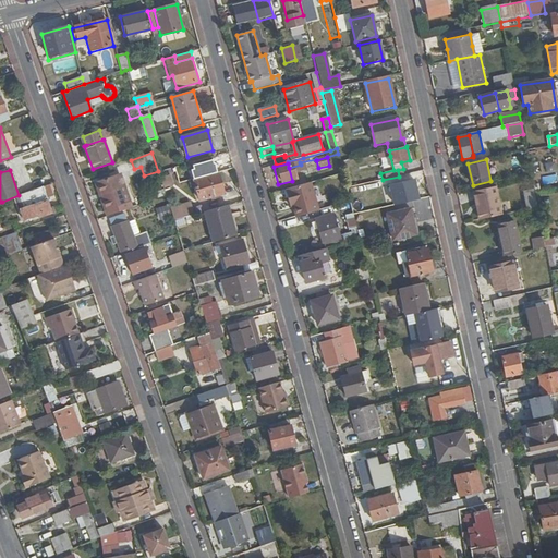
[(225,195),(219,172),(194,180),(201,202),(225,195)]
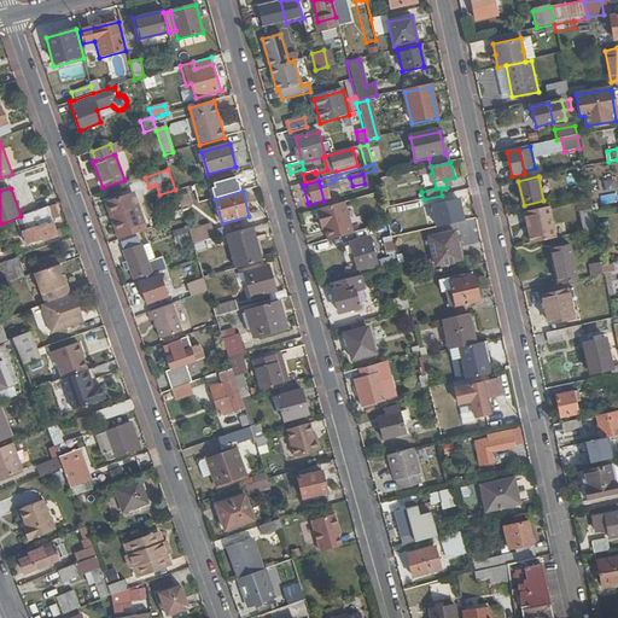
[(176,196),(180,208),(193,204),(190,192),(176,196)]
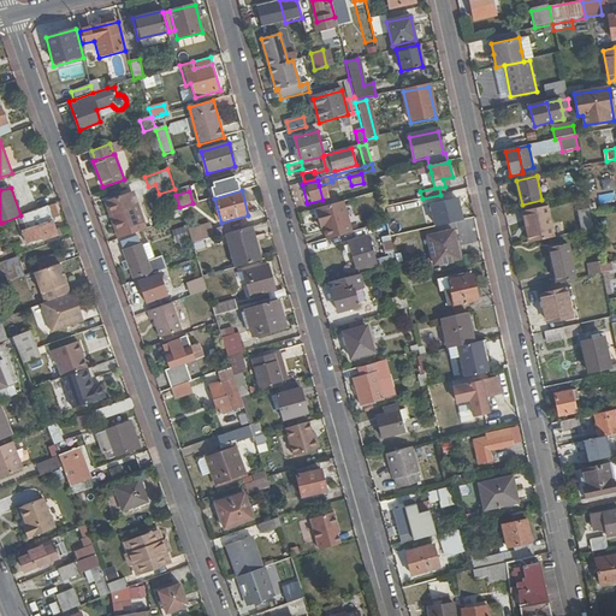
[(144,230),(132,193),(105,201),(118,238),(144,230)]
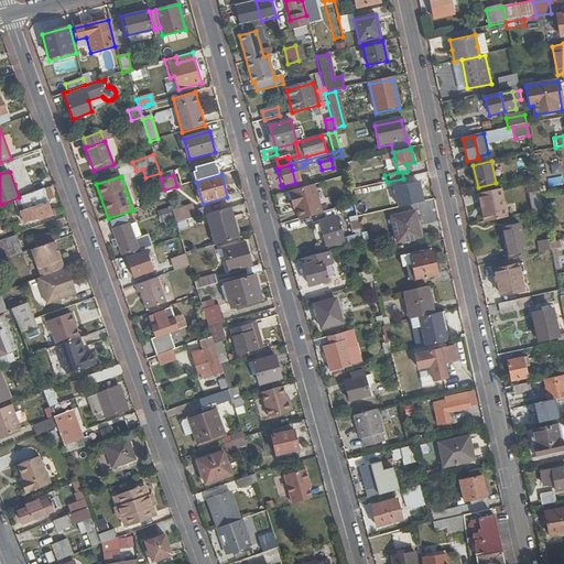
[(380,185),(383,195),(397,192),(394,182),(380,185)]
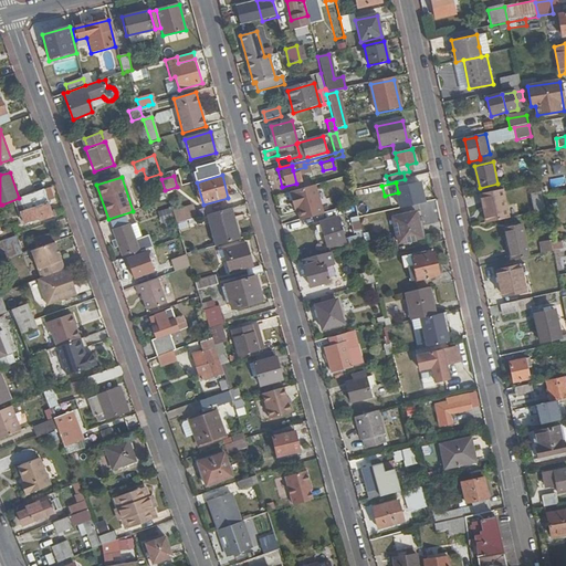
[(406,208),(426,203),(421,184),(405,187),(407,195),(402,196),(406,208)]
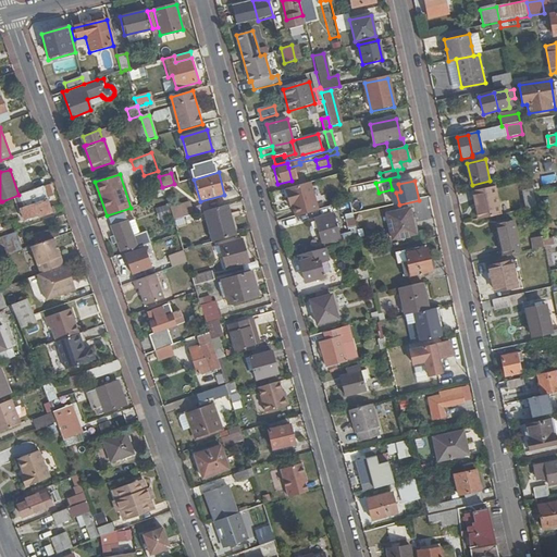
[(293,205),(296,217),(304,214),(319,210),(311,182),(286,189),(288,200),(292,199),(293,205)]
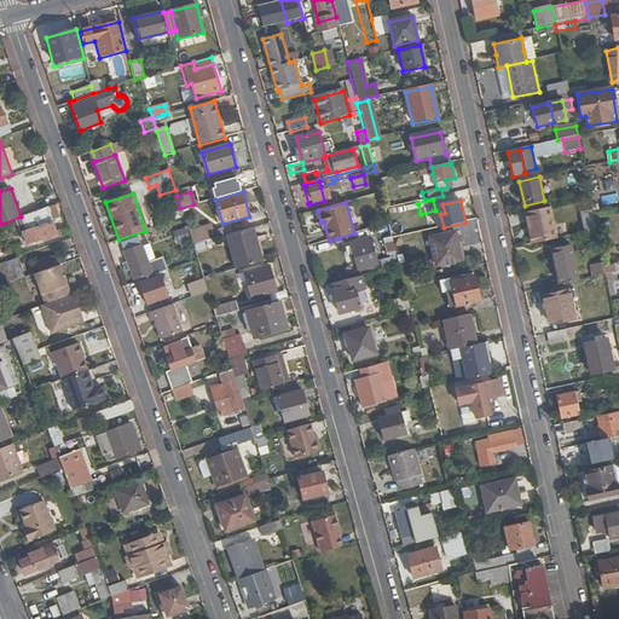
[(53,221),(48,207),(33,213),(39,226),(53,221)]
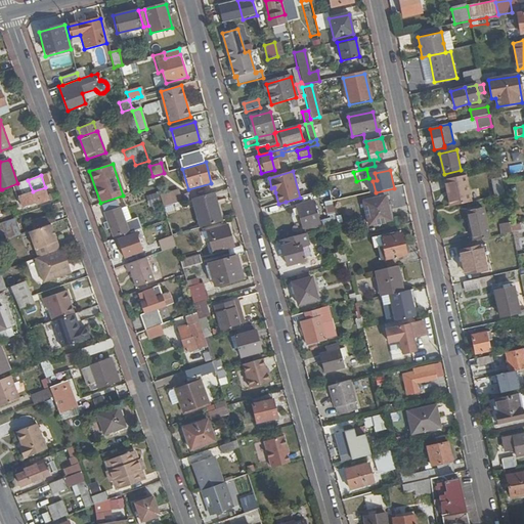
[(444,179),(450,206),(470,202),(465,175),(444,179)]
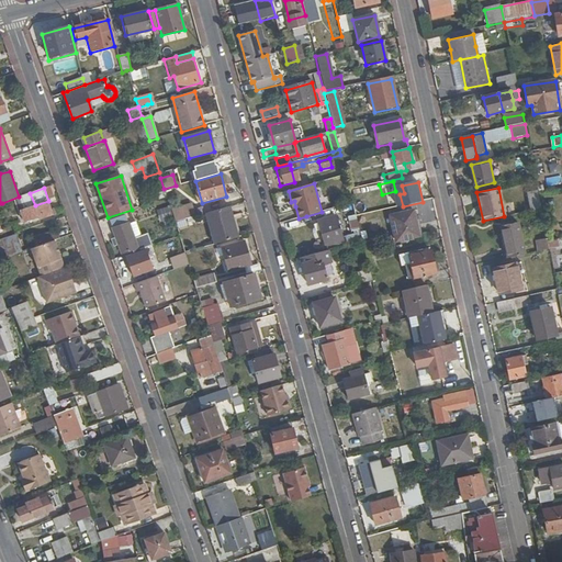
[(541,209),(538,194),(537,190),(526,192),(528,202),(518,204),(520,213),(541,209)]
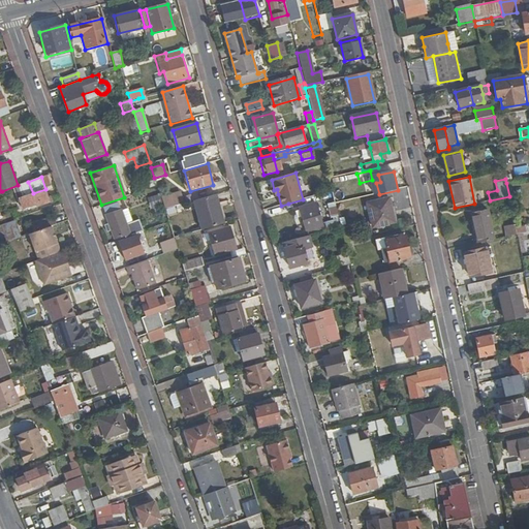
[(33,193),(28,182),(18,185),(2,191),(7,206),(12,204),(16,212),(37,204),(38,208),(51,203),(45,189),(33,193)]
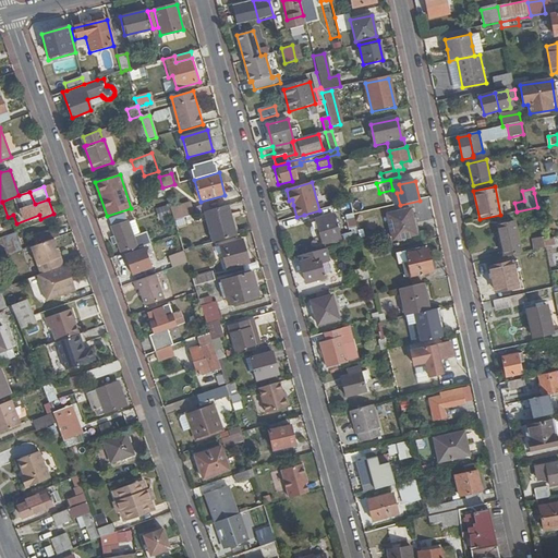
[(159,218),(168,216),(166,205),(156,207),(159,218)]
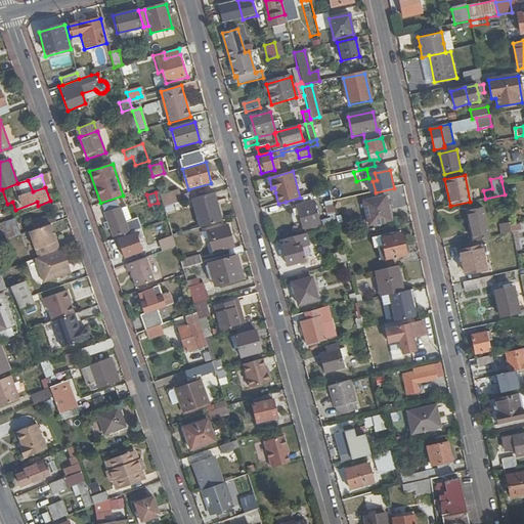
[(178,193),(160,199),(163,208),(181,203),(178,193)]
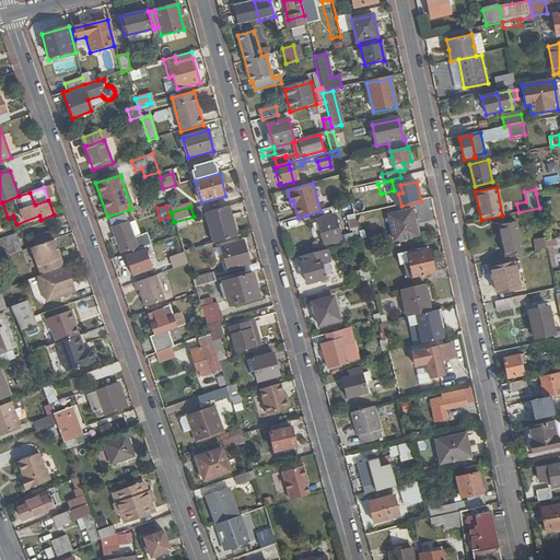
[(214,243),(238,236),(230,207),(206,213),(214,243)]
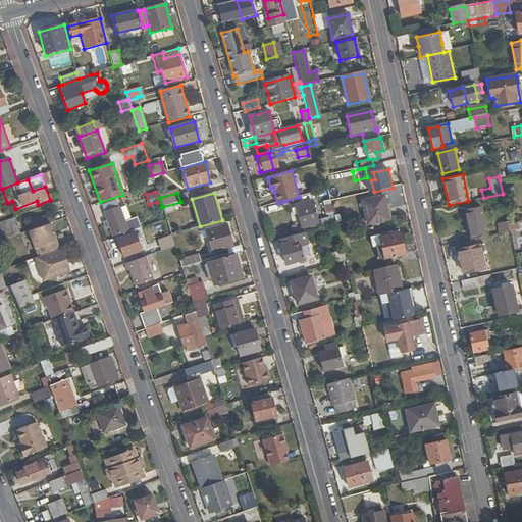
[(366,225),(388,220),(382,196),(361,201),(366,225)]
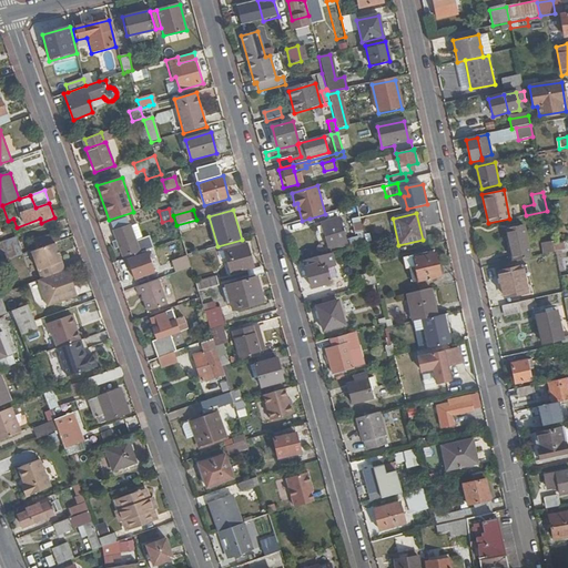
[(114,232),(130,226),(127,216),(111,222),(114,232)]
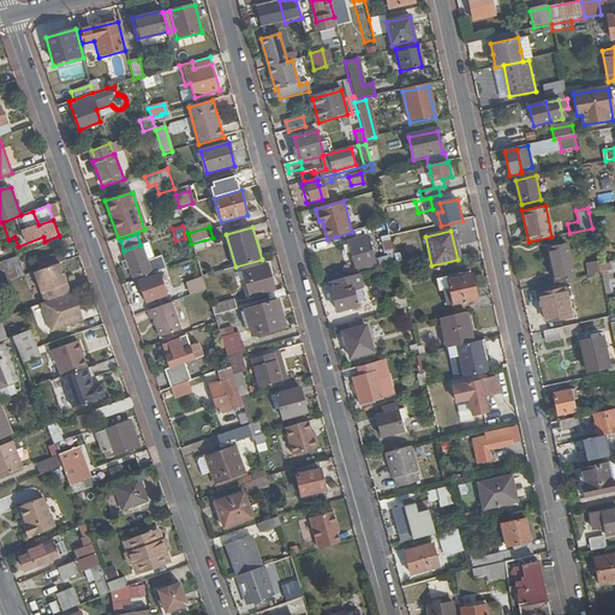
[(368,268),(366,264),(375,262),(368,237),(348,243),(357,272),(368,268)]
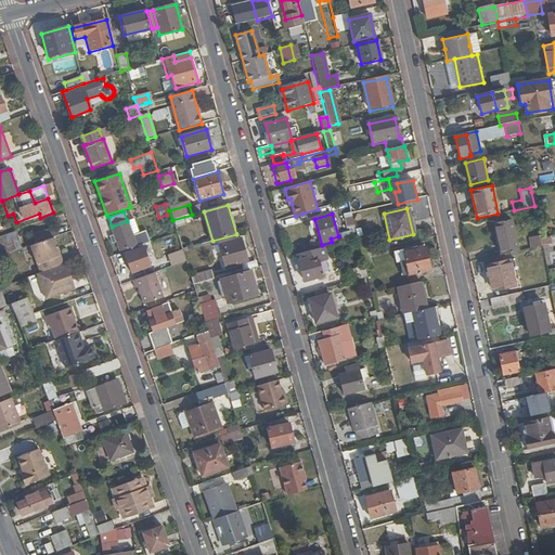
[(128,237),(132,236),(127,220),(127,221),(112,227),(120,250),(131,247),(128,237)]
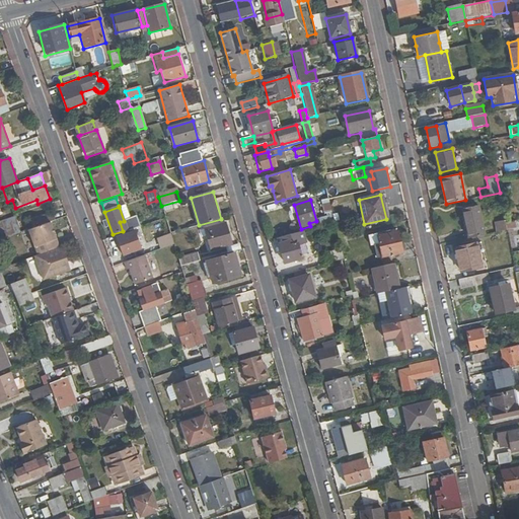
[(462,210),(469,239),(485,235),(477,206),(462,210)]
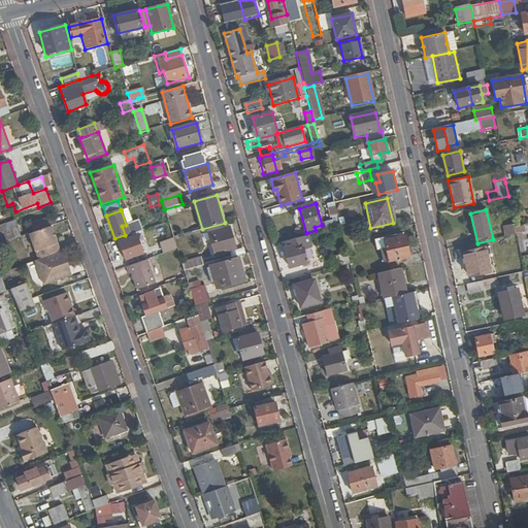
[(36,221),(39,230),(45,228),(51,226),(57,224),(54,215),(36,221)]
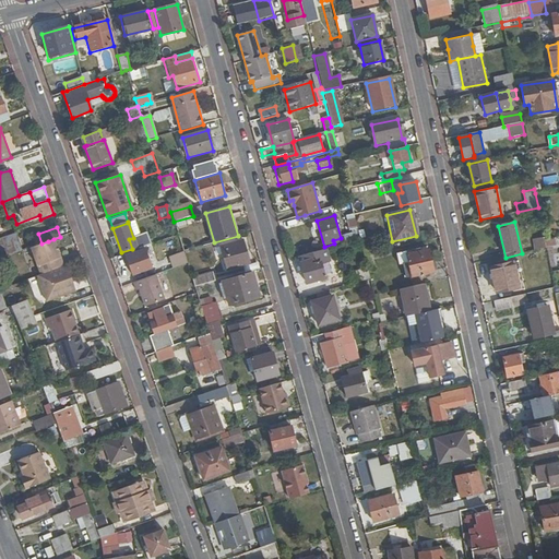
[(0,242),(15,238),(13,233),(0,237),(0,242)]
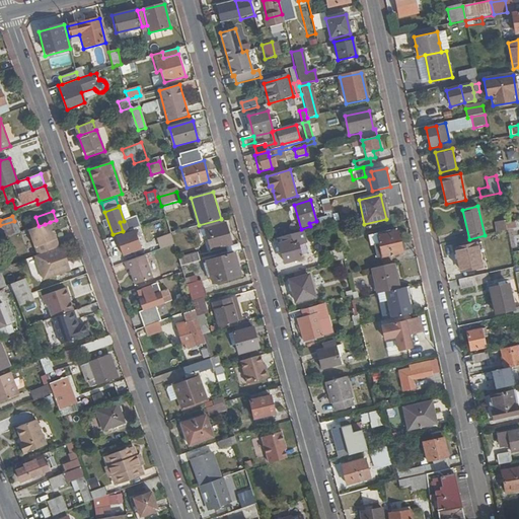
[(496,233),(507,230),(507,229),(506,223),(505,220),(494,222),(496,233)]
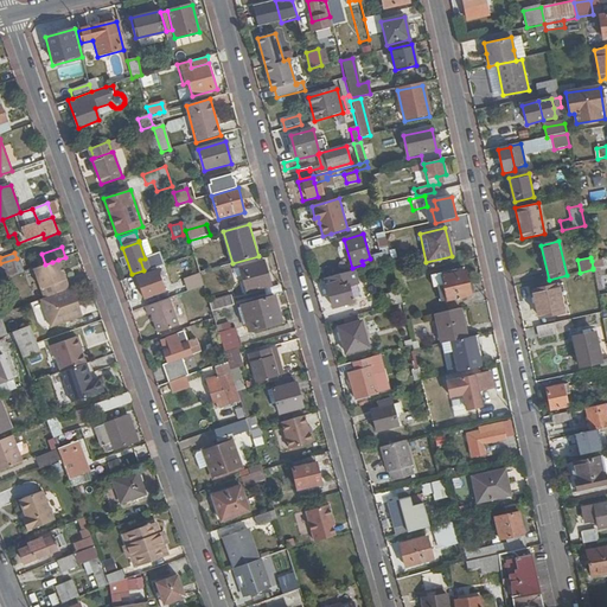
[(0,280),(21,273),(17,259),(0,263),(0,280)]
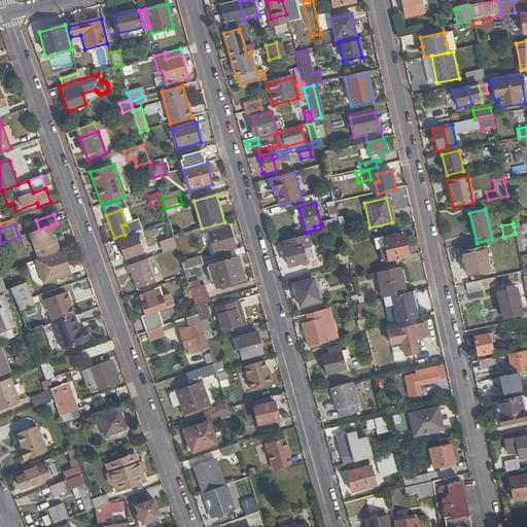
[(39,230),(29,234),(38,258),(49,254),(60,250),(57,243),(56,243),(54,237),(55,237),(50,225),(45,227),(39,230)]
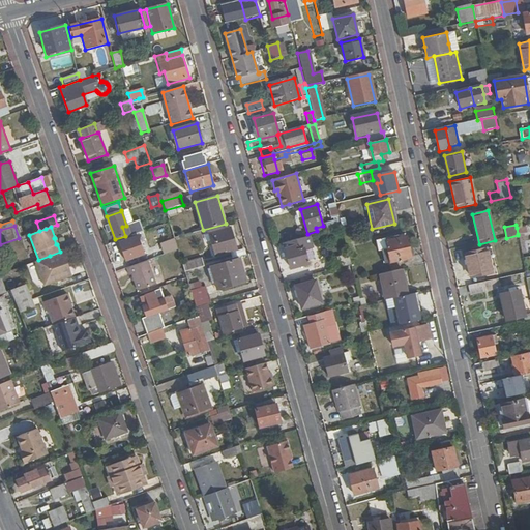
[(207,233),(213,257),(238,249),(232,227),(207,233)]
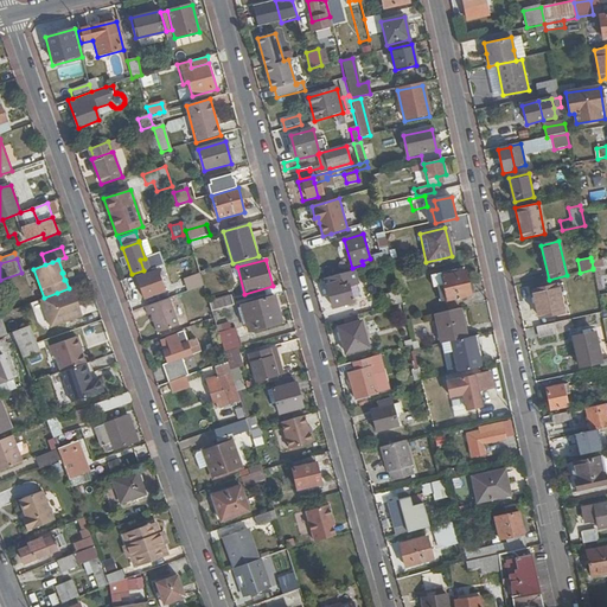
[(136,278),(145,299),(165,292),(158,270),(136,278)]
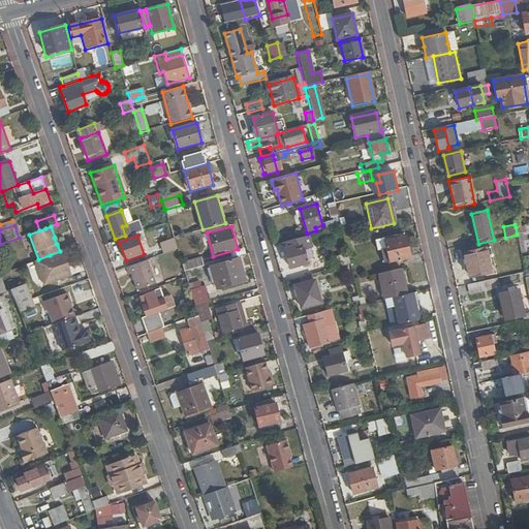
[(308,236),(282,243),(289,268),(307,263),(303,250),(311,248),(308,236)]
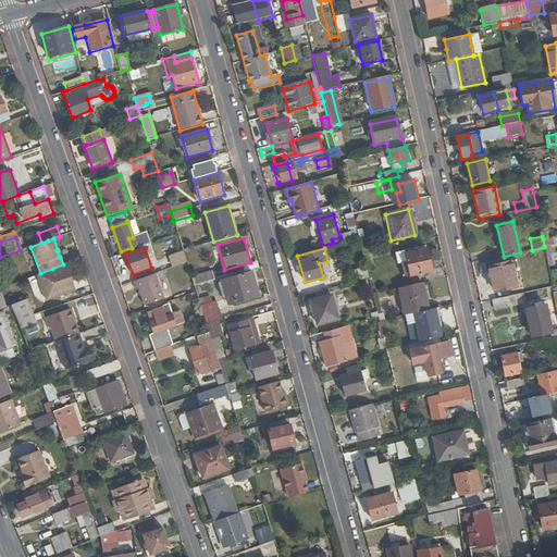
[(171,264),(185,262),(184,250),(169,252),(171,264)]
